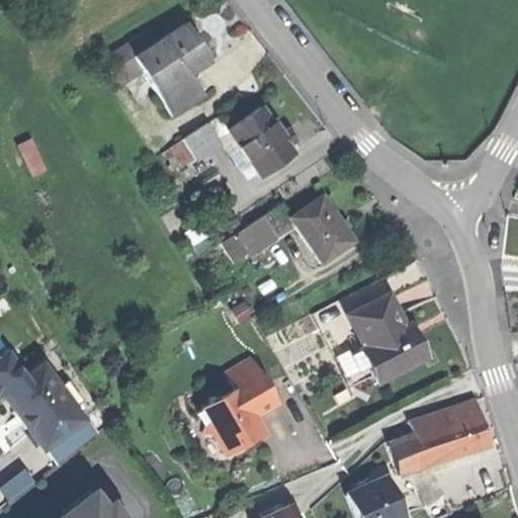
[(141,72),(170,117),(192,102),(178,82),(188,75),(206,63),(194,45),(182,24),(154,44),(132,58),(141,72)]
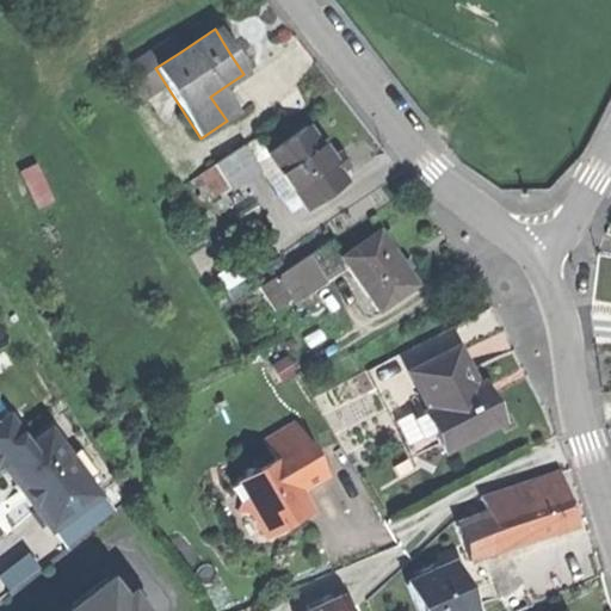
[(140,102),(166,85),(155,68),(181,51),(172,36),(119,71),(140,102)]
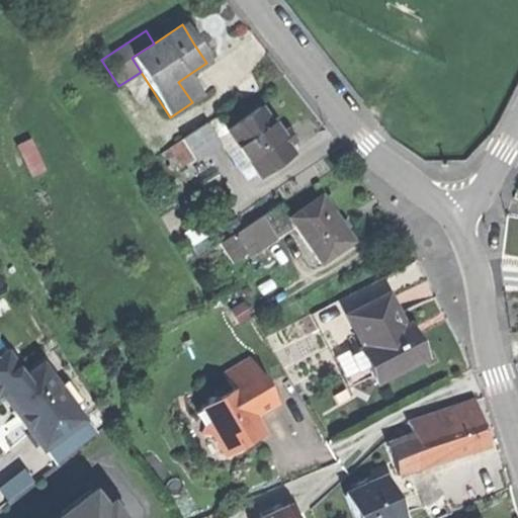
[(201,96),(188,75),(178,82),(192,102),(201,96)]
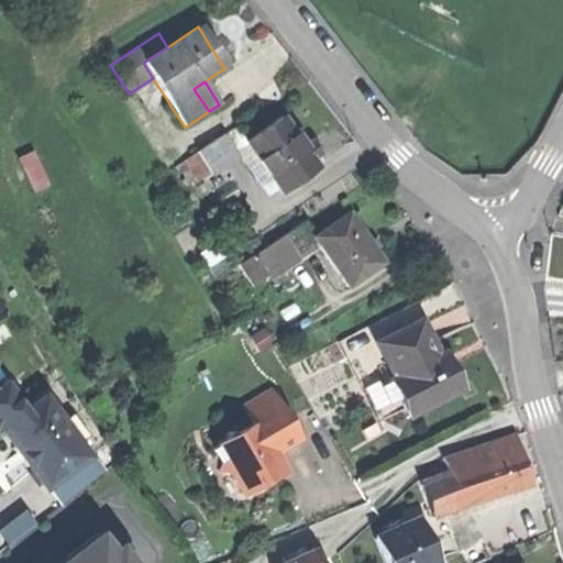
[(245,141),(278,191),(316,166),(310,159),(301,145),(283,117),(245,141)]
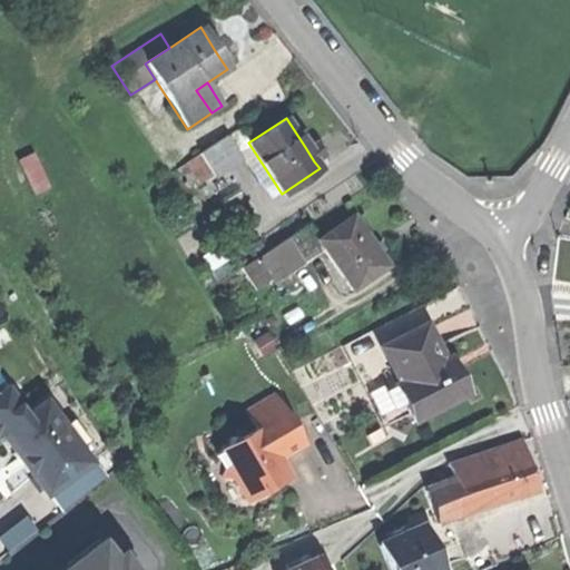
[(235,153),(248,143),(238,128),(198,155),(210,174),(213,178),(241,159),(235,153)]
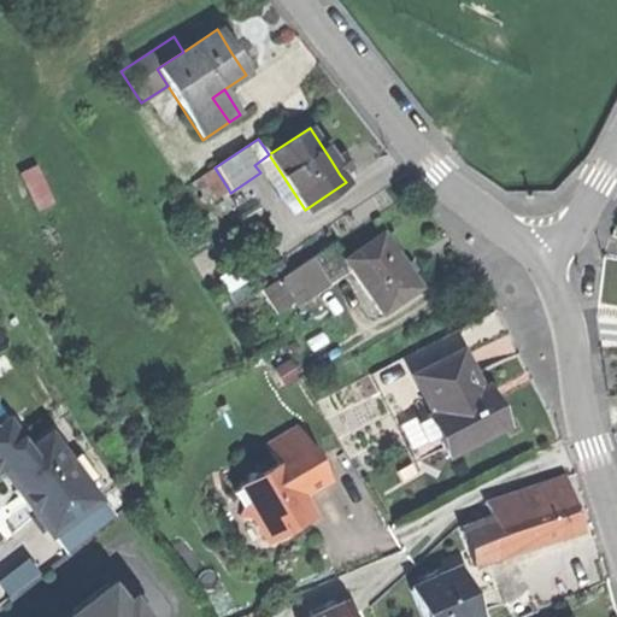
[(340,153),(330,159),(340,175),(351,168),(345,160),(340,153)]
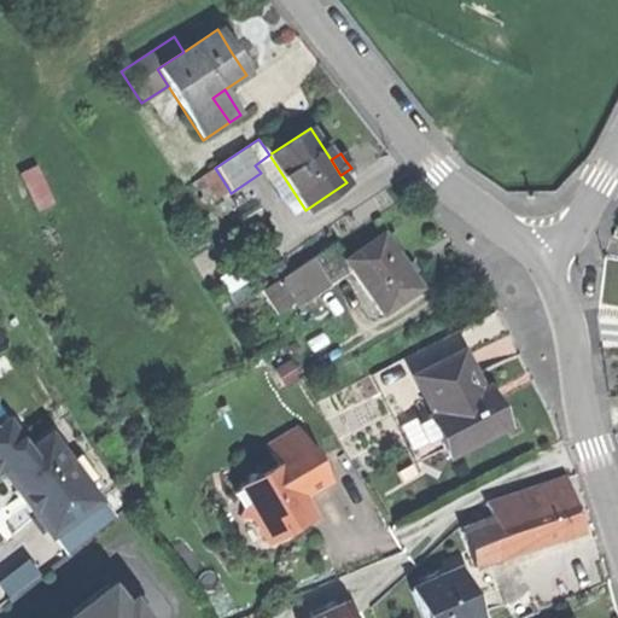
[(215,198),(228,188),(215,168),(202,176),(215,198)]
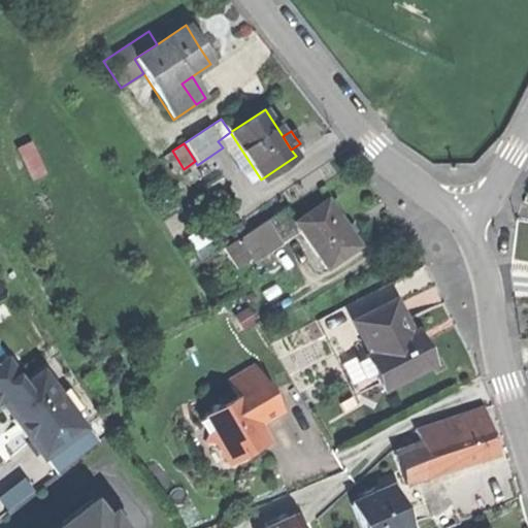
[(294,223),(326,269),(359,246),(342,223),(327,200),(294,223)]
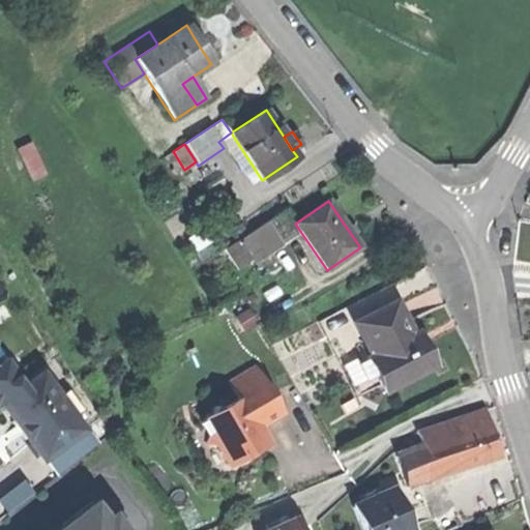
[(240,239),(253,259),(266,251),(268,254),(284,244),(268,222),(240,239)]
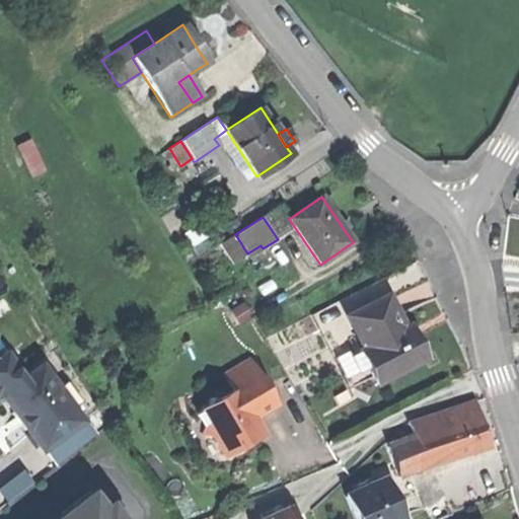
[(234,263),(247,253),(235,234),(222,243),(234,263)]
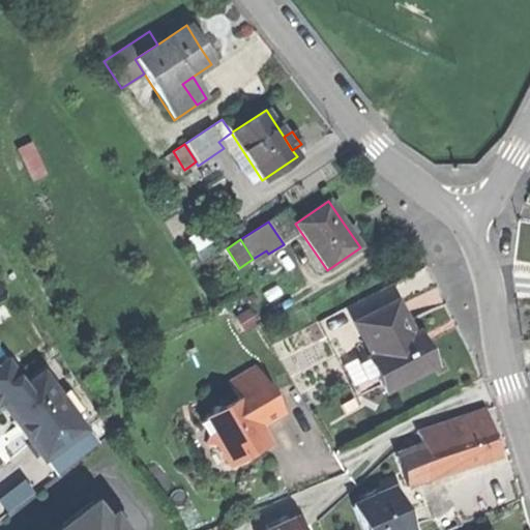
[(401,303),(360,323),(377,356),(372,358),(380,375),(387,390),(437,366),(430,350),(421,333),(416,335),(401,303)]
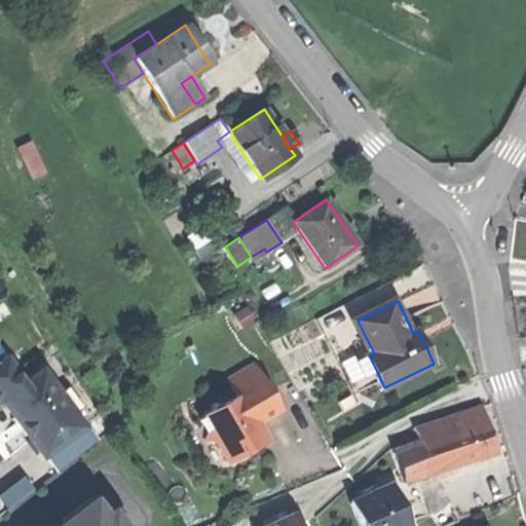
[(368,376),(377,372),(369,355),(361,360),(368,376)]
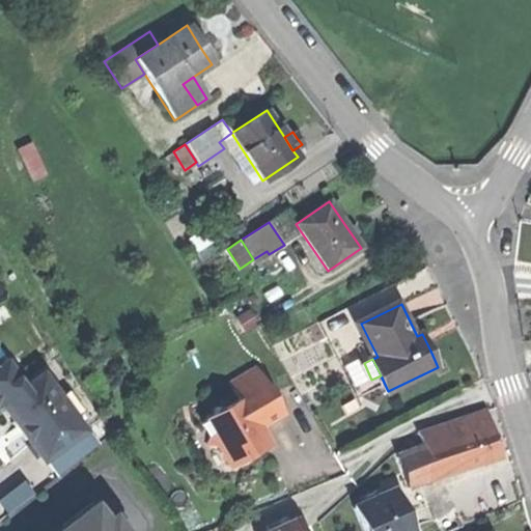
[(0,408),(1,407),(0,406),(24,388),(5,363),(0,366),(0,408)]
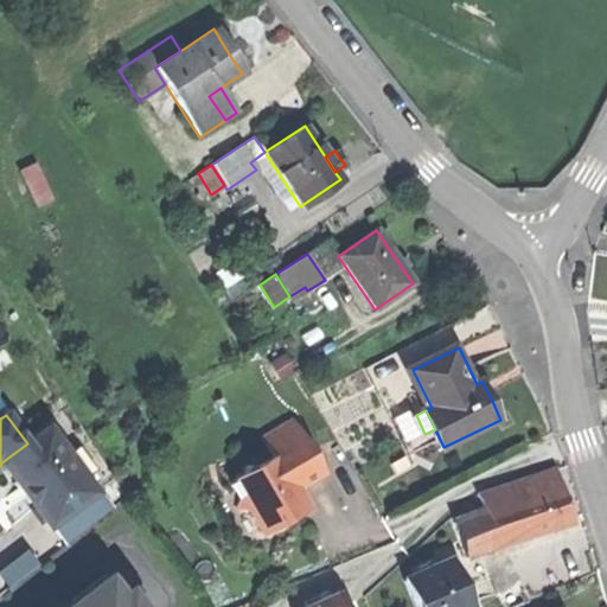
[(291,421),(262,438),(273,455),(253,468),(244,466),(243,474),(229,483),(237,497),(234,510),(248,512),(262,535),(304,510),(299,500),(291,487),(300,481),(302,486),(323,474),(291,421)]
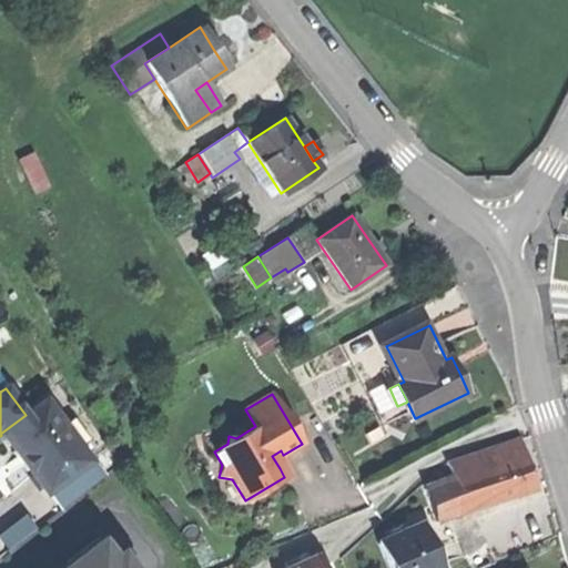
[(30,474),(44,494),(89,462),(77,445),(63,426),(44,402),(26,415),(0,434),(1,435),(23,465),(26,464),(31,472),(30,474)]
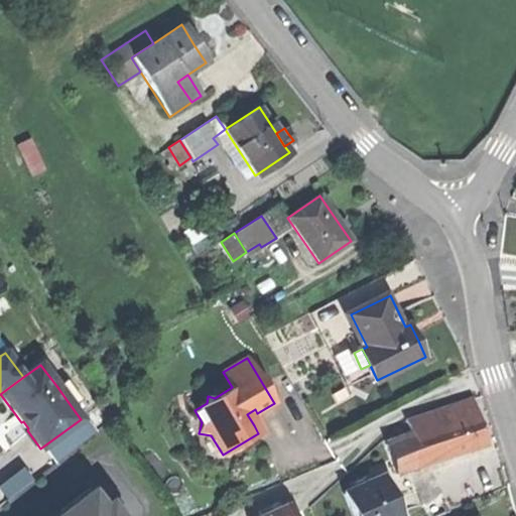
[(68,380),(57,387),(70,404),(80,397),(68,380)]
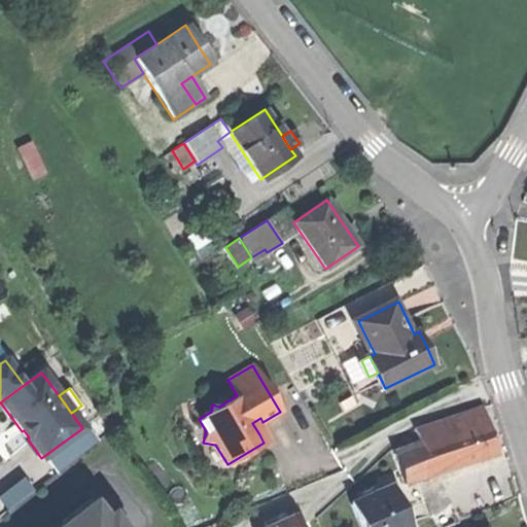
[(453,434),(463,464),(496,454),(490,434),(482,410),(463,415),(468,429),(453,434)]
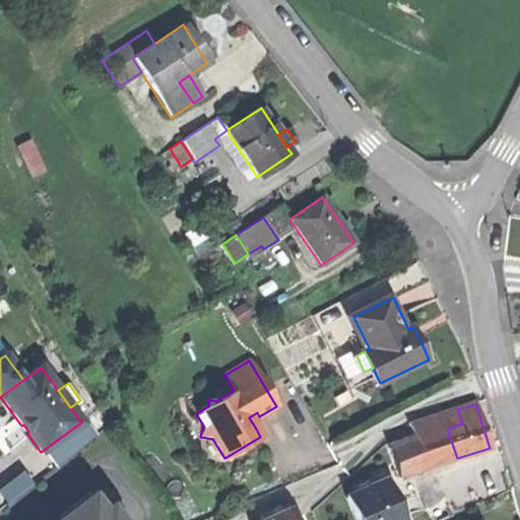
[(409,426),(416,439),(421,438),(447,429),(462,424),(457,409),(409,426)]
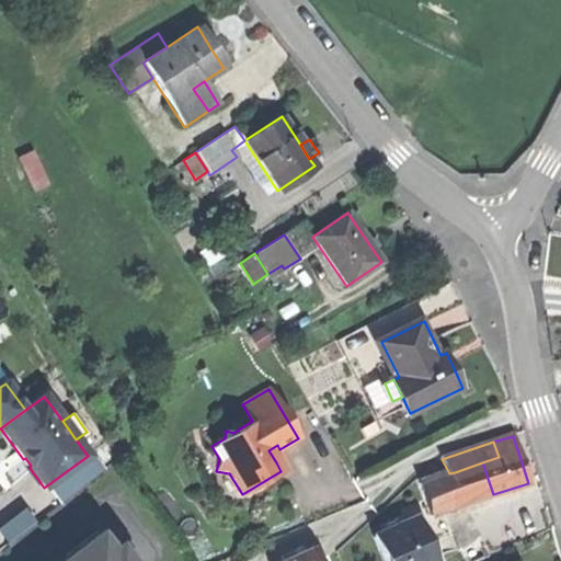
[(26,469),(30,468),(31,466),(25,458),(23,459),(21,461),(23,465),(26,469)]
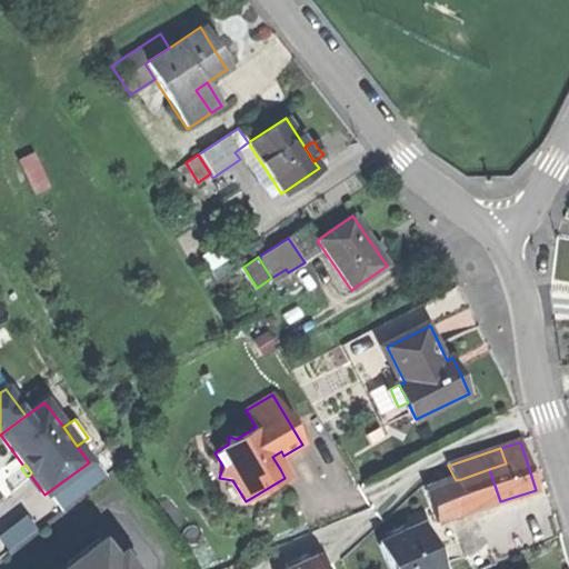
[(451,518),(500,501),(489,469),(461,479),(465,490),(445,497),(451,518)]
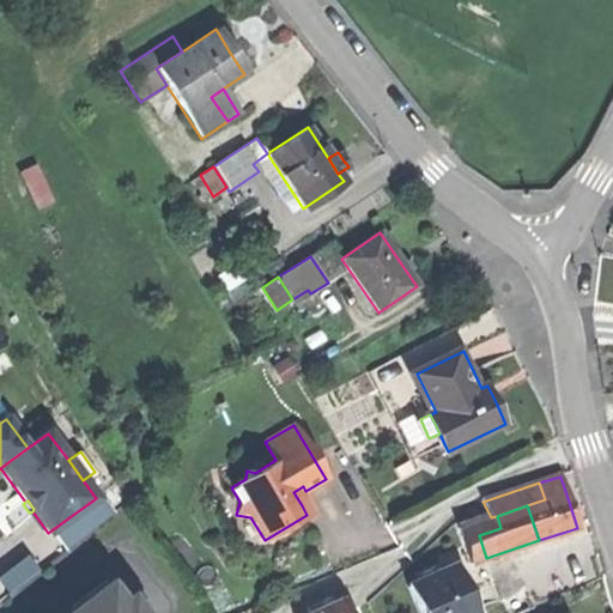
[(469,563),(486,558),(479,535),(501,528),(497,516),(491,517),(459,528),(469,563)]
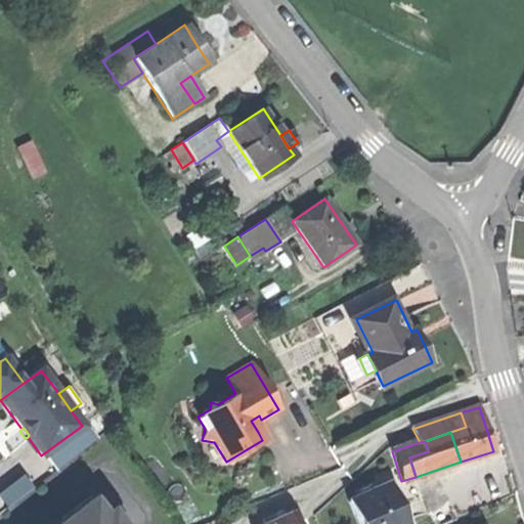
[(348,503),(356,523),(405,523),(389,484),(369,493),(360,496),(348,503)]
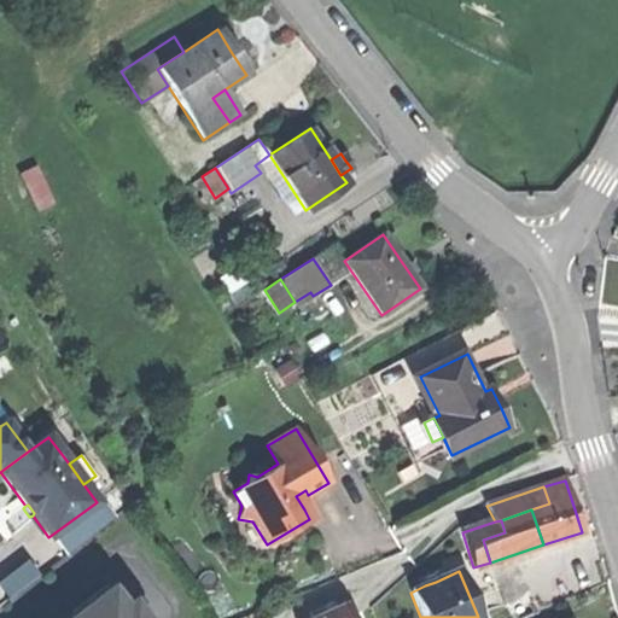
[(423,579),(425,586),(436,582),(433,576),(427,578),(423,579)]
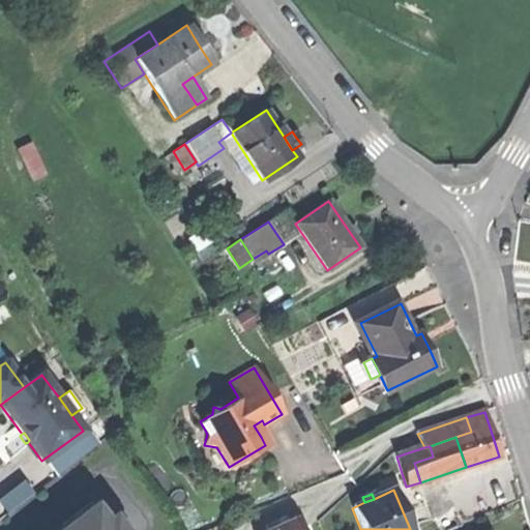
[(120,529),(108,513),(102,518),(91,502),(54,529),(120,529)]
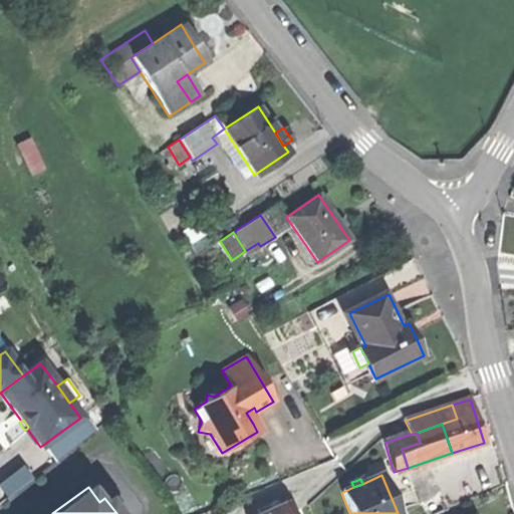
[(290,513),(287,505),(269,513),(265,513),(290,513)]
